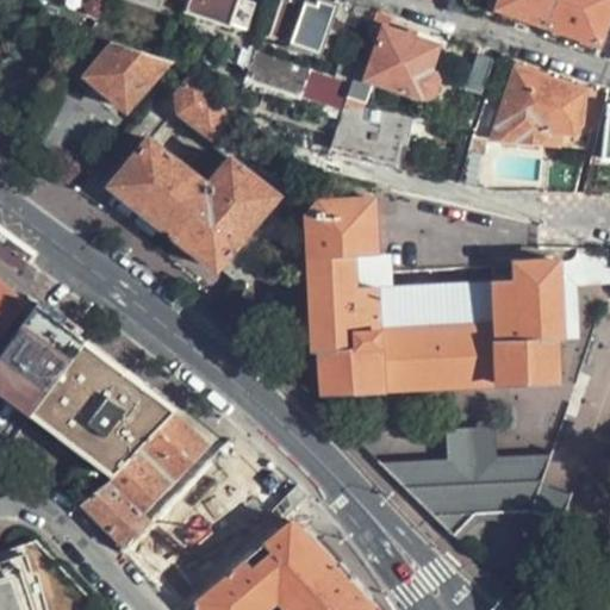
[(251,4),(242,0),(188,0),(186,8),(229,24),(230,19),(243,25),(251,4)]
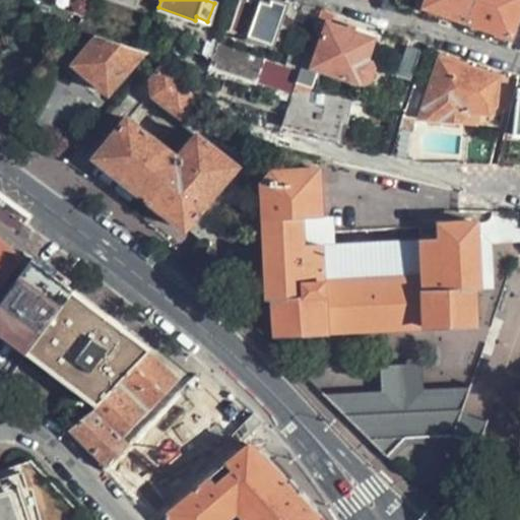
[(271,45),(283,3),(275,0),(268,0),(267,3),(258,0),(238,0),(229,28),(271,45)]
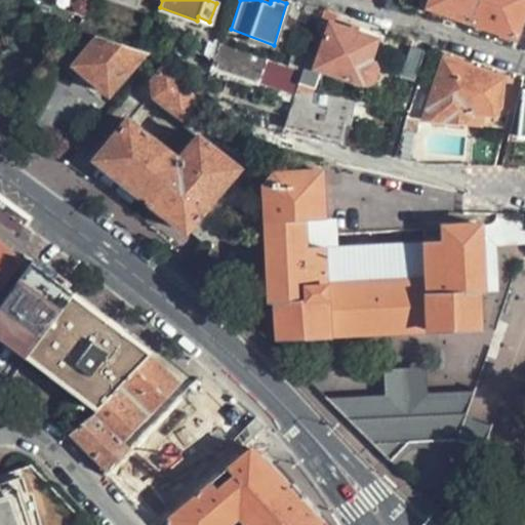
[(428,0),(427,4),(471,21),(478,0),(428,0)]
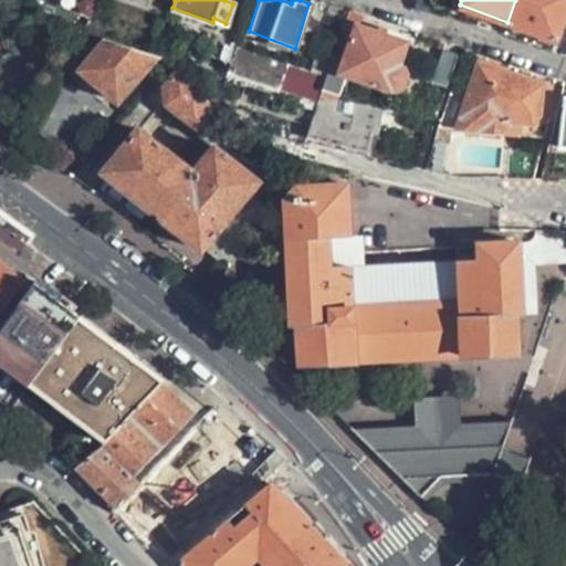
[(565,0),(515,0),(507,22),(554,39),(561,24),(565,27),(565,0)]
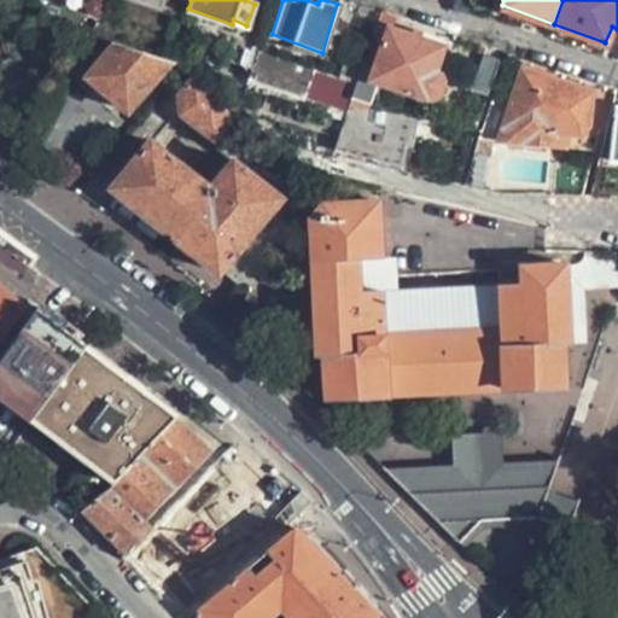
[(403,16),(382,10),(360,71),(430,95),(437,92),(439,86),(441,81),(441,76),(435,70),(443,46),(397,31),(403,16)]
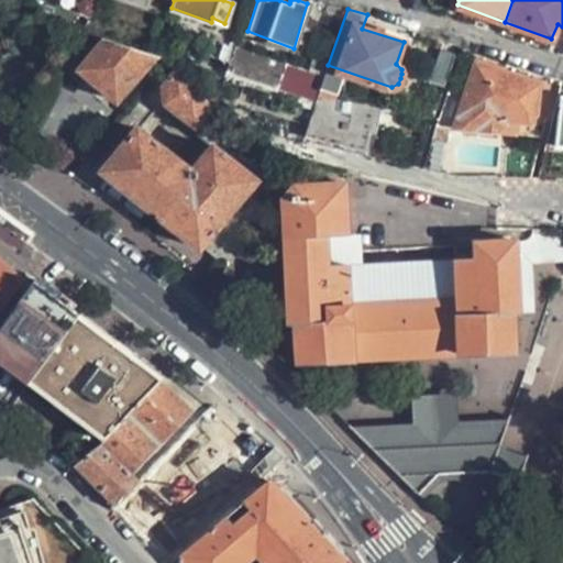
[(79,66),(117,99),(153,57),(102,40),(79,66)]
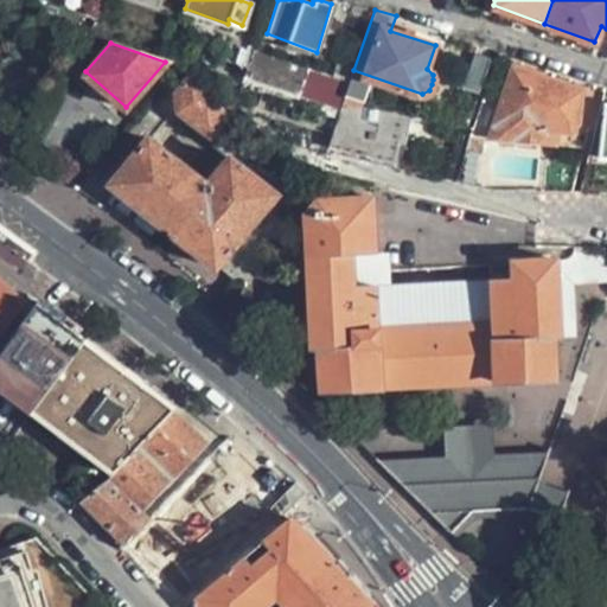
[(308,66),(254,46),(244,72),(299,90),(308,66)]
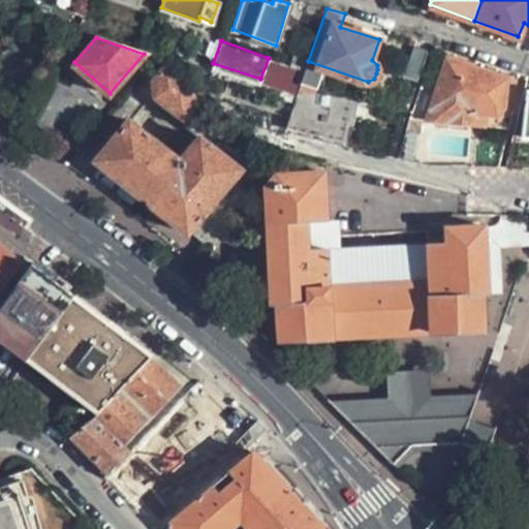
[(403,69),(417,75),(426,50),(412,45),(403,69)]
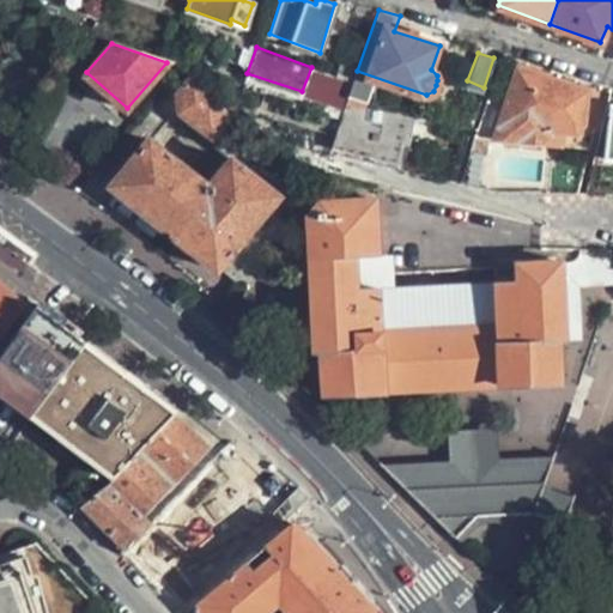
[(496,109),(487,134),(559,144),(558,131),(570,131),(577,123),(580,89),(510,64),(508,90),(502,89),(496,109)]
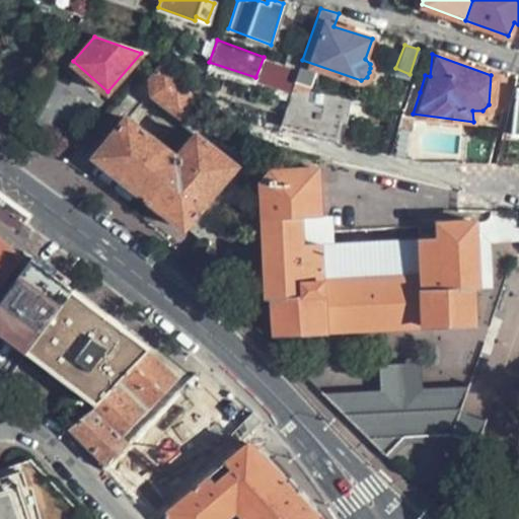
[(199,87),(164,60),(161,64),(196,91),(199,87)]
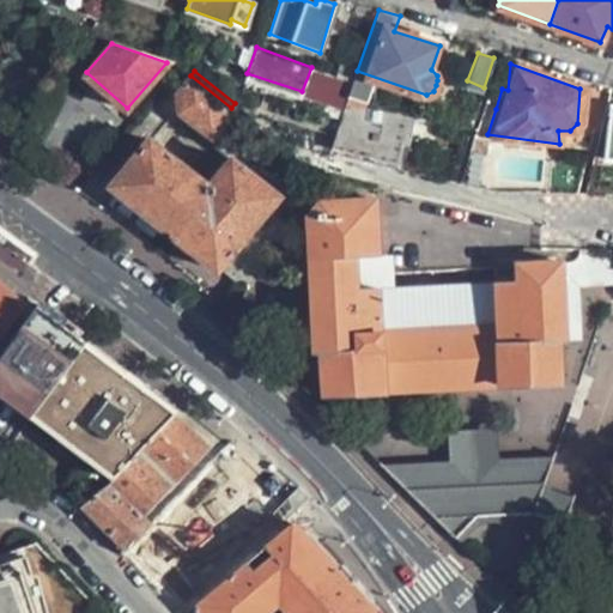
[(231,108),(190,76),(177,92),(180,110),(210,134),(219,141),(244,111),(236,103),(235,103),(231,108)]
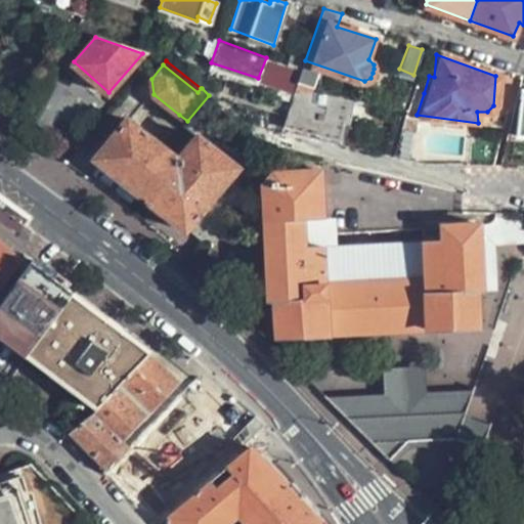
[(338,135),(347,94),(296,88),(285,122),(338,135)]
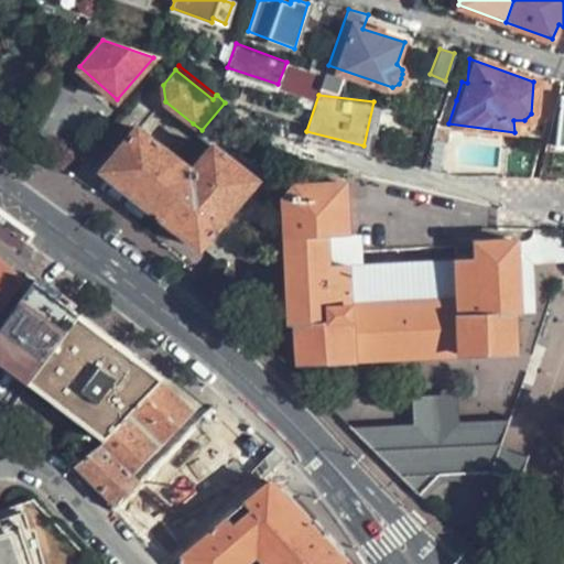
[(456,100),(440,95),(433,116),(432,121),(444,123),(448,123),(456,100)]
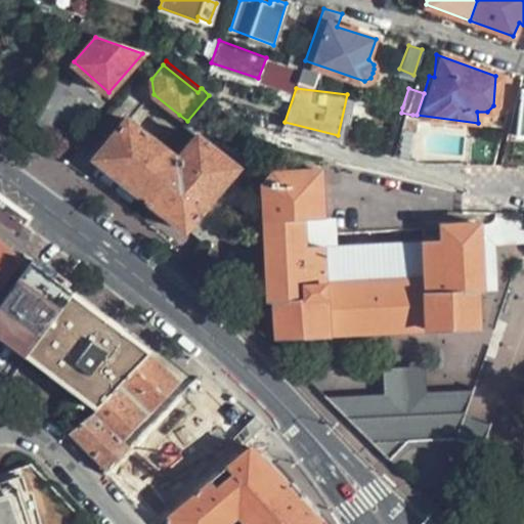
[(522,92),(519,92),(508,133),(518,134),(522,92)]
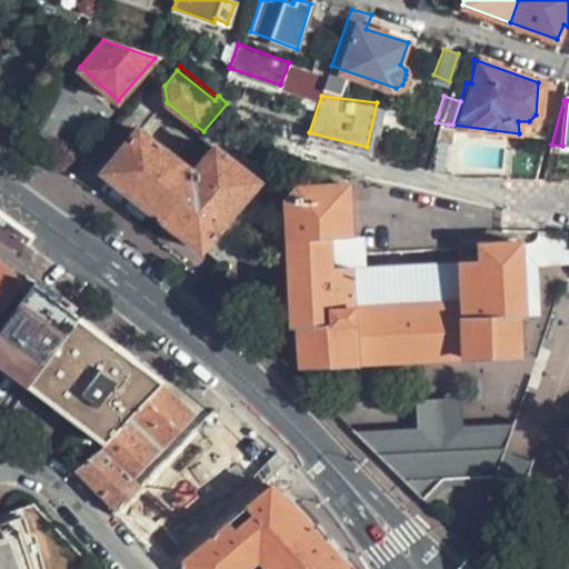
[(448,125),(436,122),(430,136),(447,138),(448,125)]
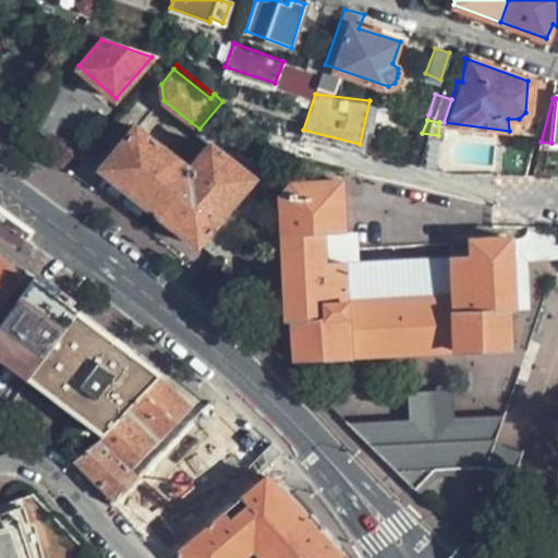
[(117,140),(121,143),(136,125),(132,122),(117,140)]
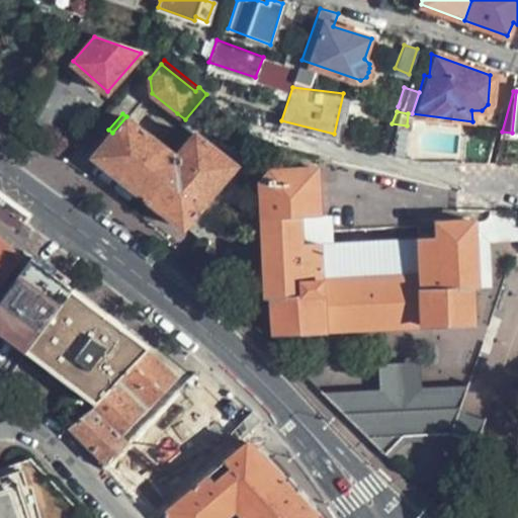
[(201,237),(226,237),(224,207),(209,194),(234,164),(195,134),(178,154),(179,162),(172,162),(172,155),(126,116),(93,156),(181,228),(185,225),(201,237)]
